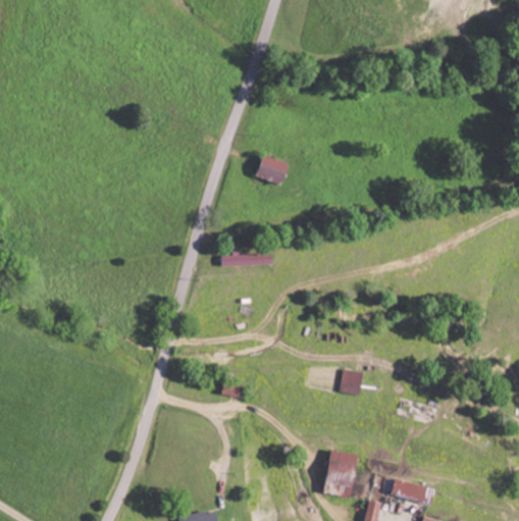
[(282,186),(290,164),(264,156),(257,177),(282,186)]
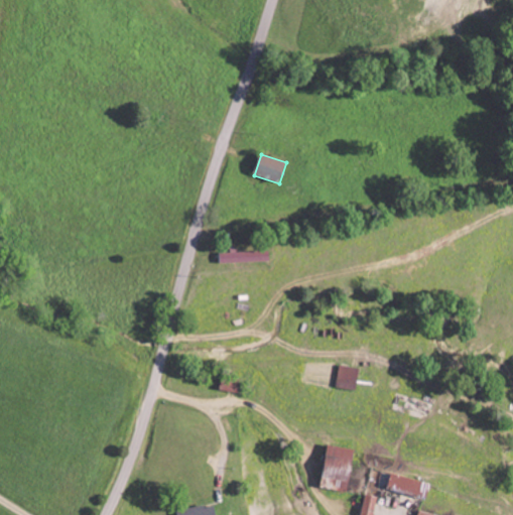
[(268,250),(229,252),(229,253),(218,253),(218,264),(269,262),(268,250)]
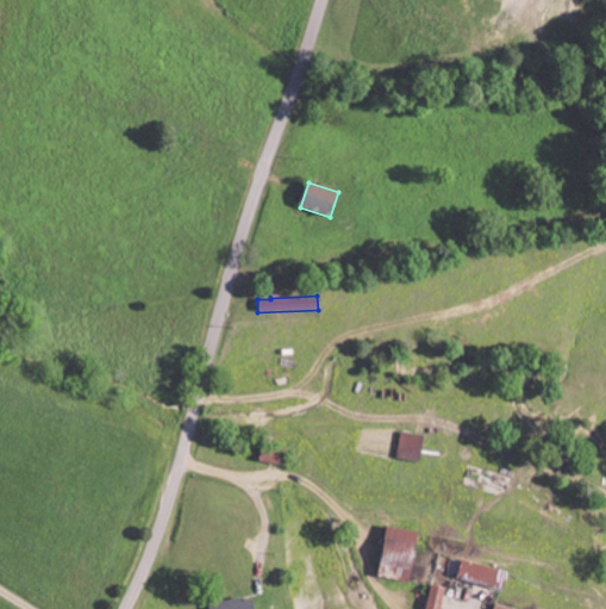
[(419,463),(425,437),(400,432),(394,457),(419,463)]
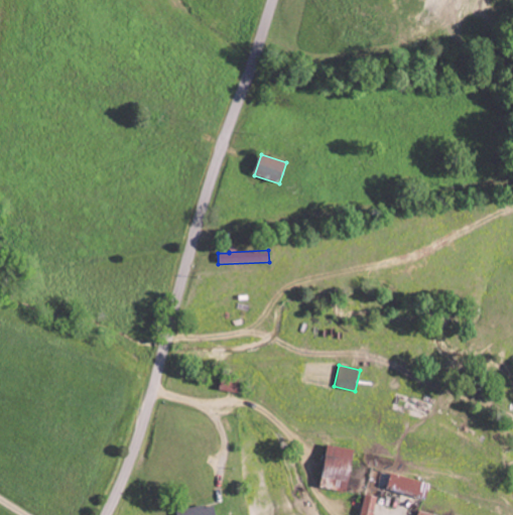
[(344,491),(350,449),(327,446),(321,488),(344,491)]
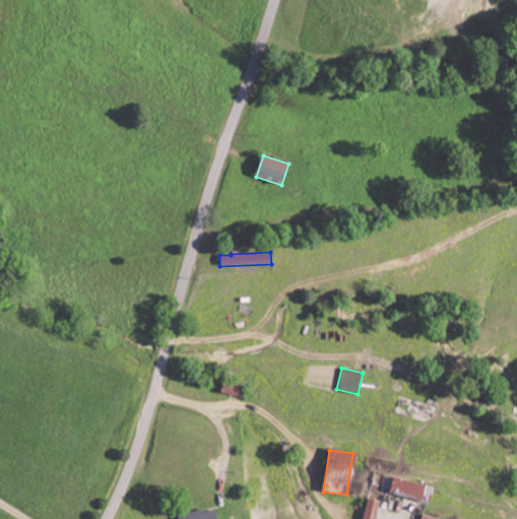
[(389,493),(427,502),(430,487),(393,477),(389,493)]
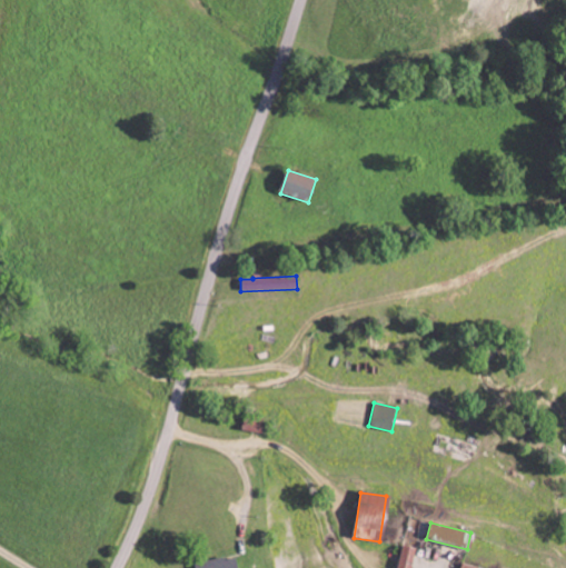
[(419,567),(411,566),(415,550),(401,546),(396,567),(419,567)]
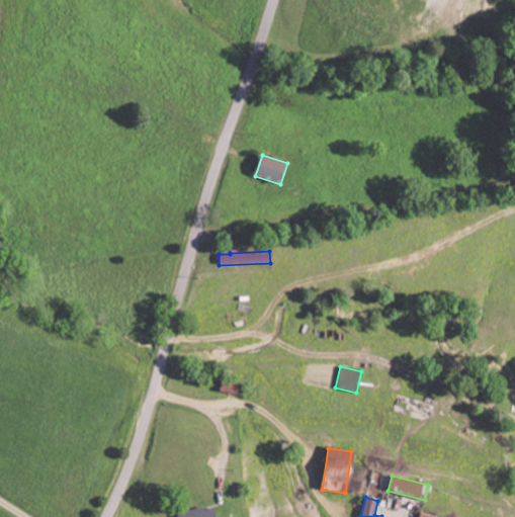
[(216,516),(215,508),(177,512),(177,516),(216,516)]
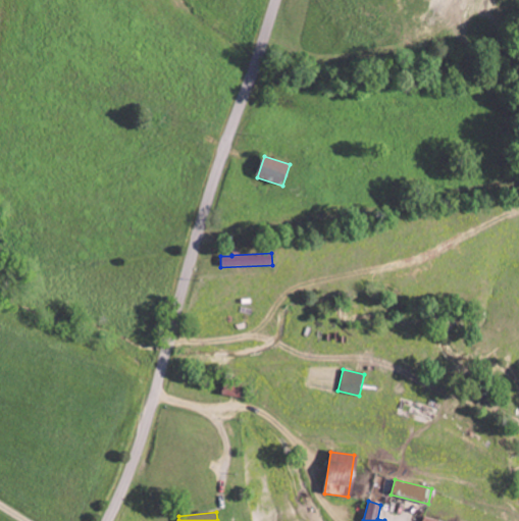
All buildings are outlined.
